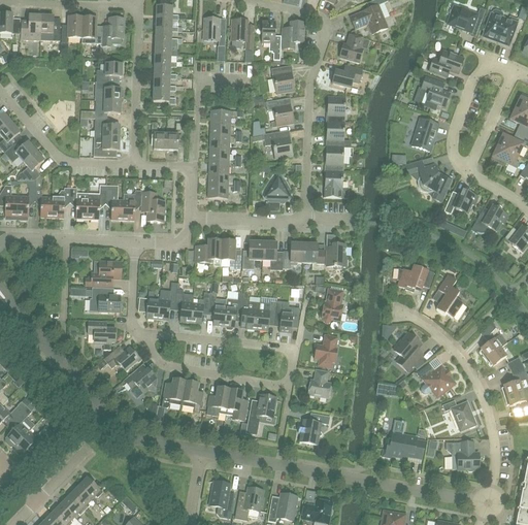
[(369,0),(366,1),(369,6),(362,9),(362,10),(350,15),(355,28),(367,23),(371,33),(387,26),(377,3),(385,0),(369,0)]
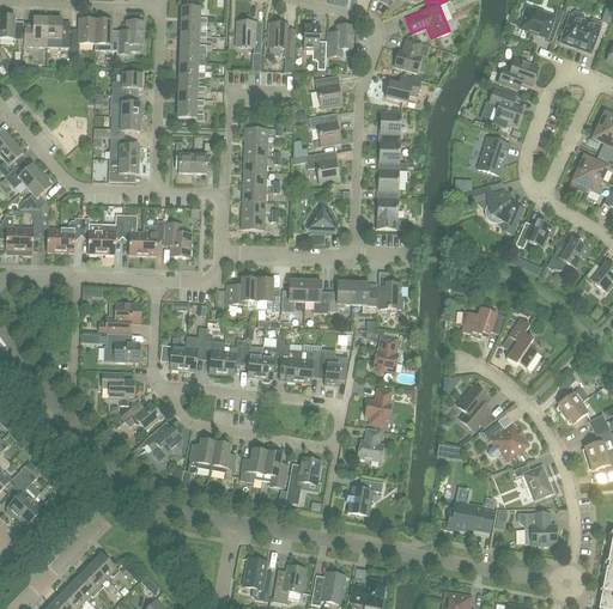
[(181,20),(199,22),(206,22),(206,16),(199,16),(200,6),(181,5),(181,20)]
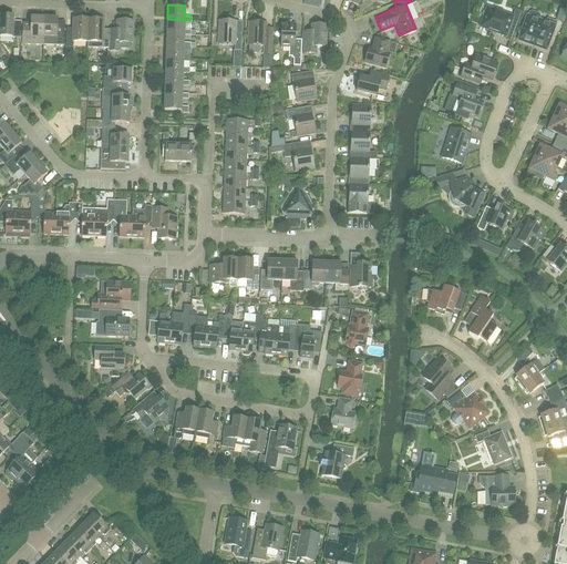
[(487,6),(481,24),(505,33),(512,14),(487,6)]
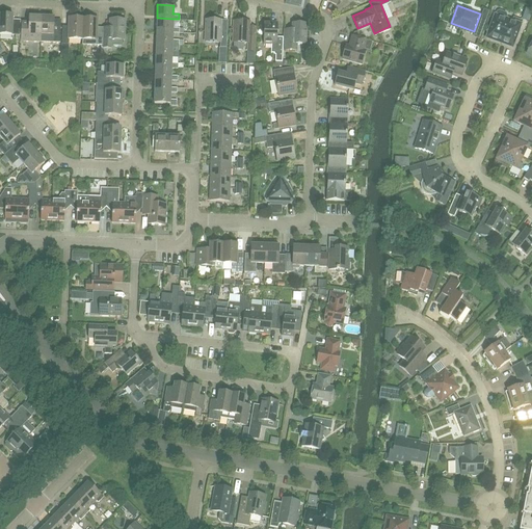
[(486,35),(512,45),(522,19),(513,16),(512,19),(505,16),(506,14),(505,10),(499,8),(496,9),(496,12),(495,11),(489,27),(486,28),(487,31),(486,35)]
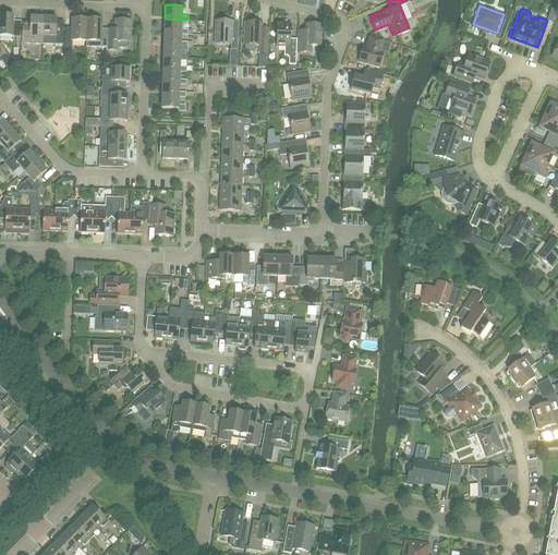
[(0,33),(21,35),(21,19),(13,17),(13,12),(0,12),(0,33)]
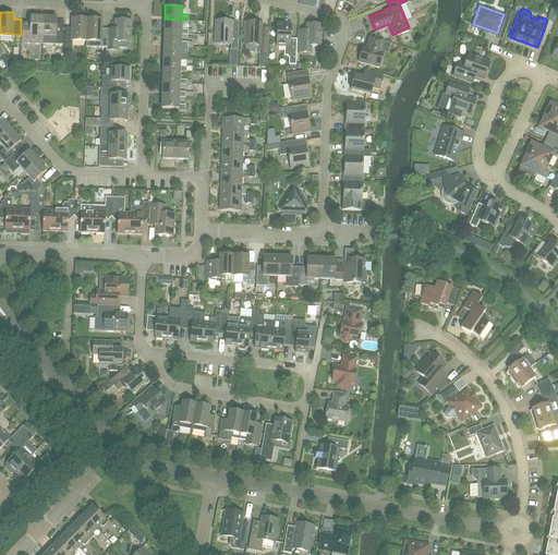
[(43,41),(44,15),(29,14),(29,27),(22,27),(22,40),(43,41)]
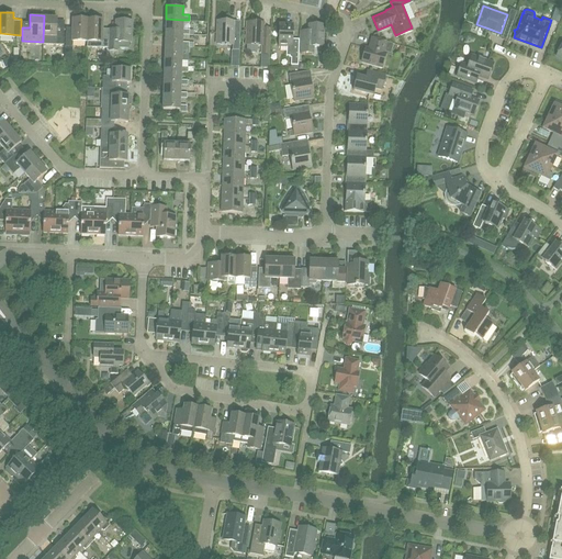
[(56,15),(44,15),(43,42),(63,42),(64,29),(56,29),(56,15)]
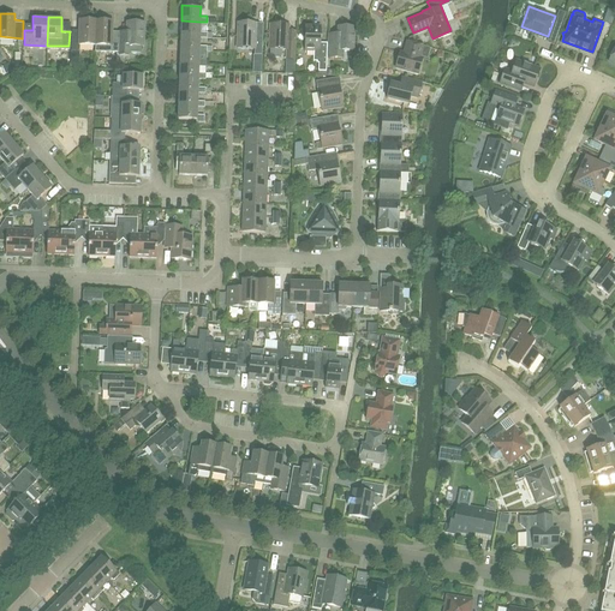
[(78,42),(95,42),(96,18),(79,18),(78,31),(71,30),(71,48),(78,48),(78,42)]
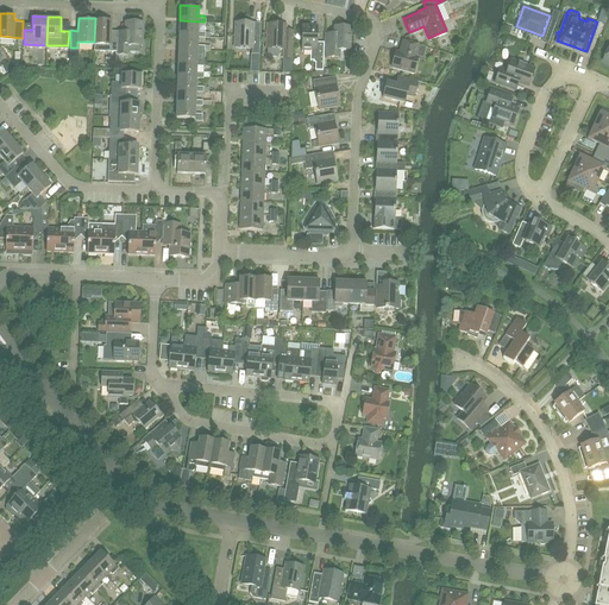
[(94,49),(110,49),(117,49),(118,32),(111,32),(111,19),(95,18),(94,42),(94,49)]
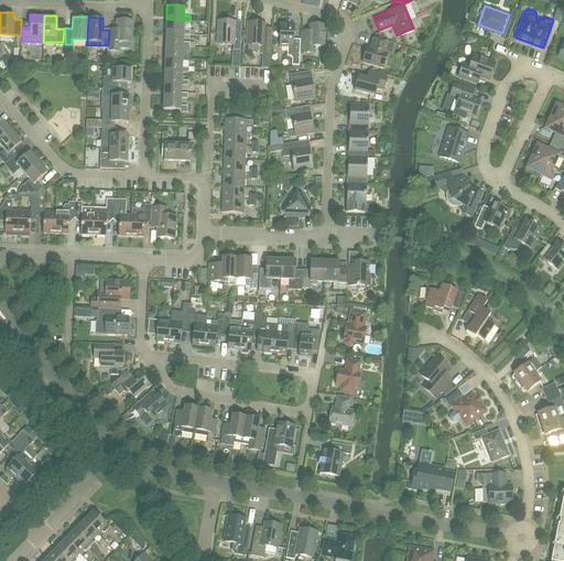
[(109,31),(108,47),(119,49),(120,45),(127,45),(129,43),(130,40),(131,40),(131,18),(116,18),(116,31),(109,31)]
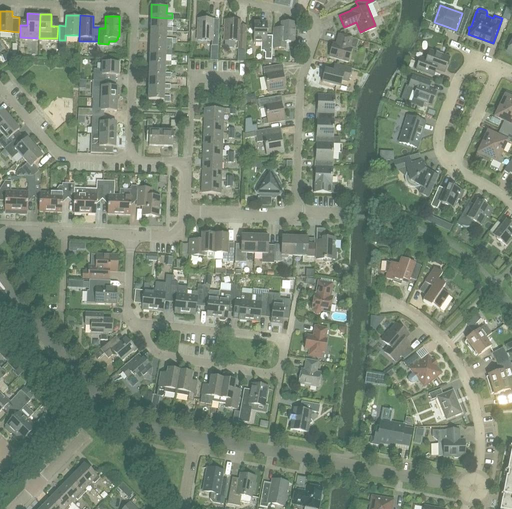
[(166,24),(166,18),(151,17),(150,28),(166,29),(172,29),(172,25),(166,24)]
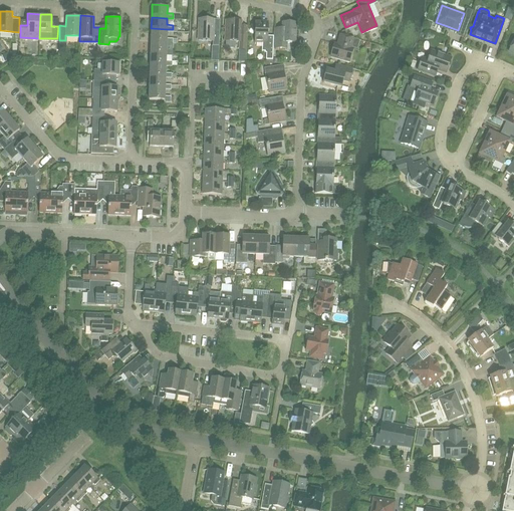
[(219,31),(213,30),(213,17),(199,17),(198,37),(213,38),(212,44),(219,45),(219,31)]
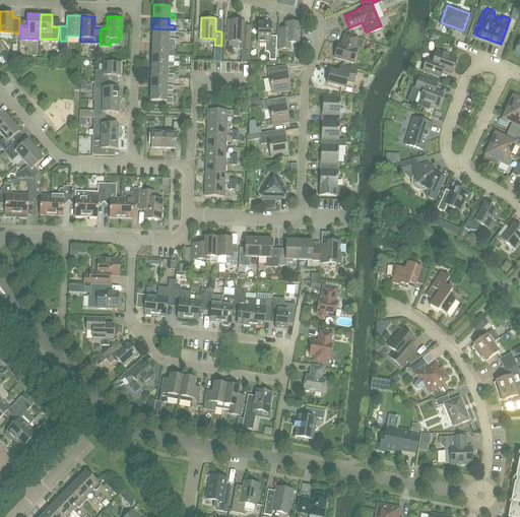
[(229,18),(228,39),(229,39),(229,44),(230,46),(236,47),(238,45),(238,39),(242,40),(242,48),(249,48),(250,34),(250,23),(243,23),(244,19),(229,18)]
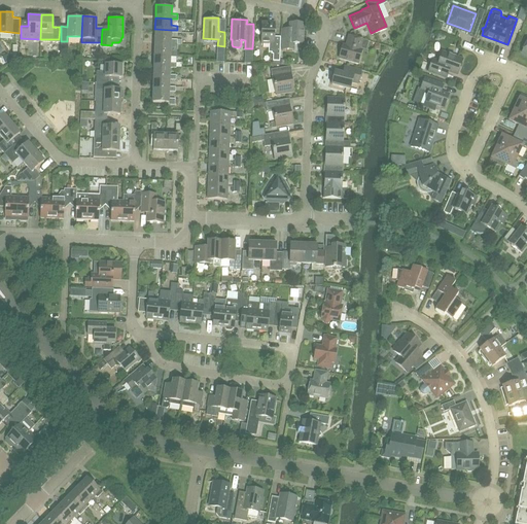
[(279,59),(280,34),(274,34),(274,21),(261,20),(260,40),(269,40),(268,49),(271,50),(273,51),(272,59),(279,59)]
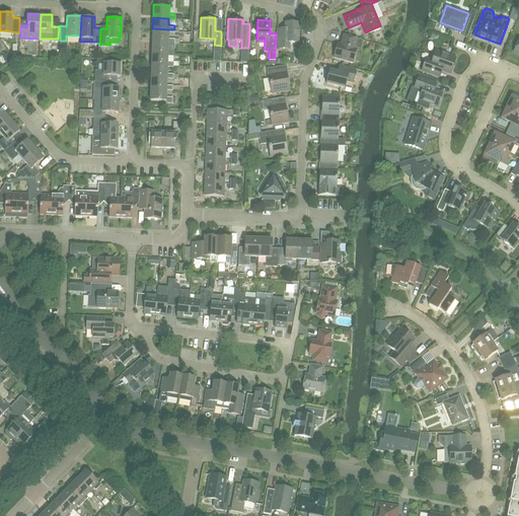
[(277,33),(277,46),(289,47),(289,41),(297,41),(298,21),(285,20),(285,26),(278,25),(277,33)]
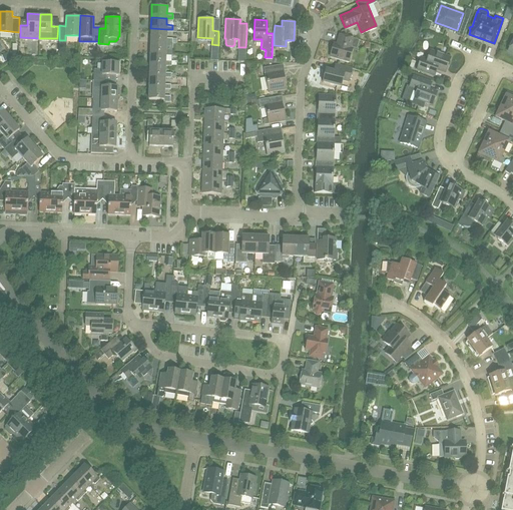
[(150,40),(165,41),(171,41),(172,36),(165,36),(166,29),(150,28),(150,40)]
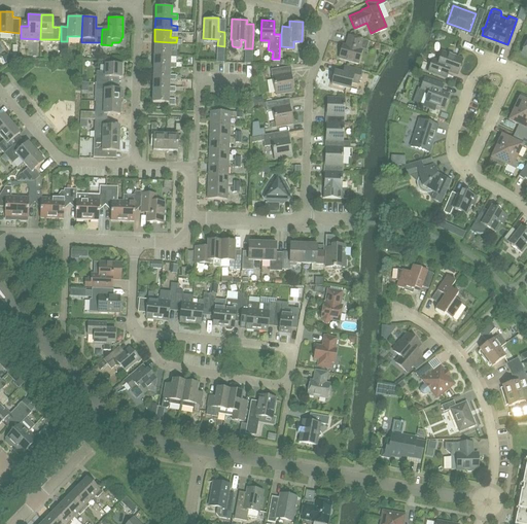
[(359,46),(362,37),(348,33),(345,43),(342,42),(339,56),(357,61),(361,47),(359,46)]
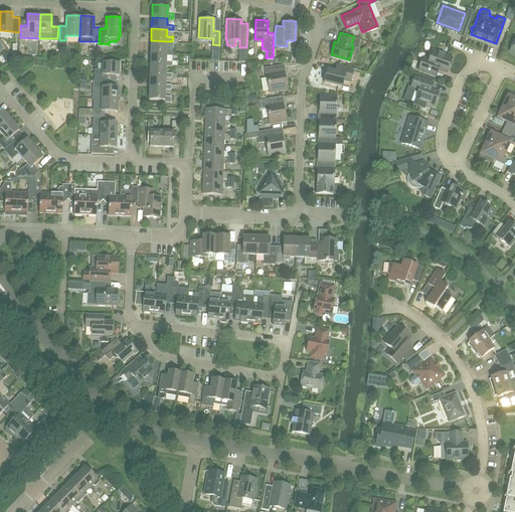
[(166,47),(166,41),(151,40),(150,51),(166,52),(172,52),(172,48),(166,47)]
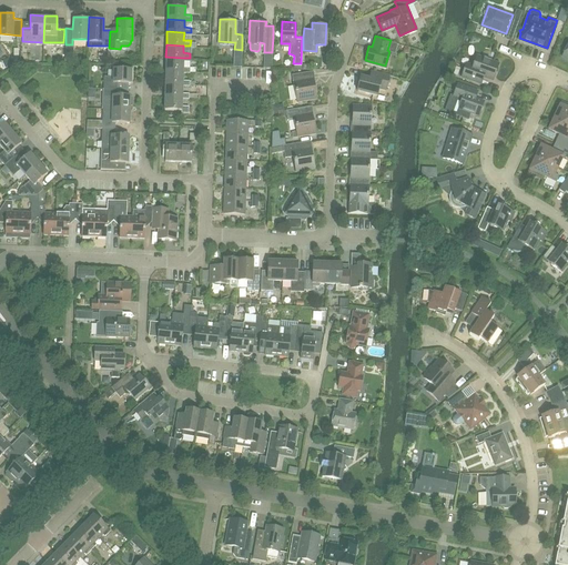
[(466,60),(460,74),(480,82),(484,74),(493,78),(498,62),(476,53),(473,62),(466,60)]
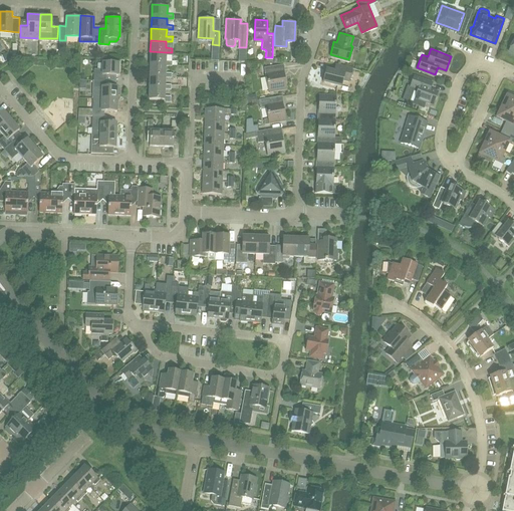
[(1,52),(3,57),(4,59),(11,56),(9,50),(1,52)]
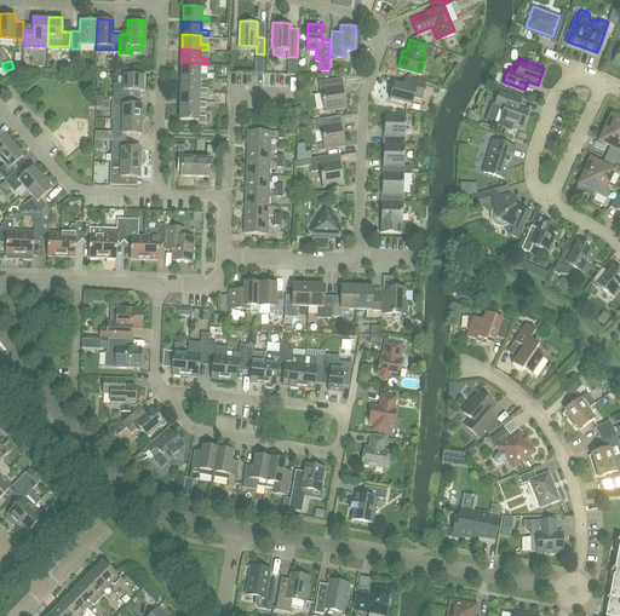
[(200,72),(200,63),(181,62),(181,76),(199,76),(207,78),(207,72),(200,72)]
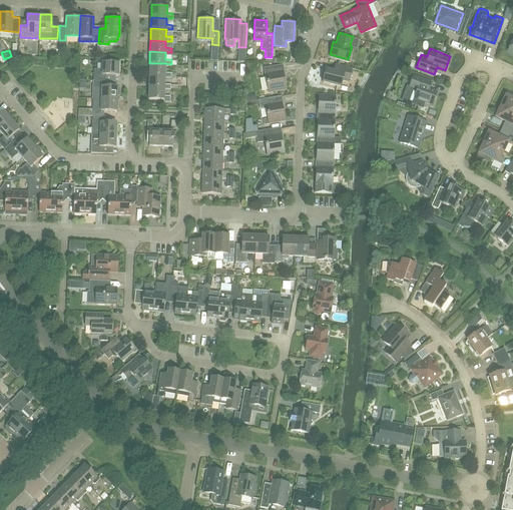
[(93,78),(105,78),(105,72),(117,73),(118,60),(102,60),(101,67),(93,66),(93,78)]
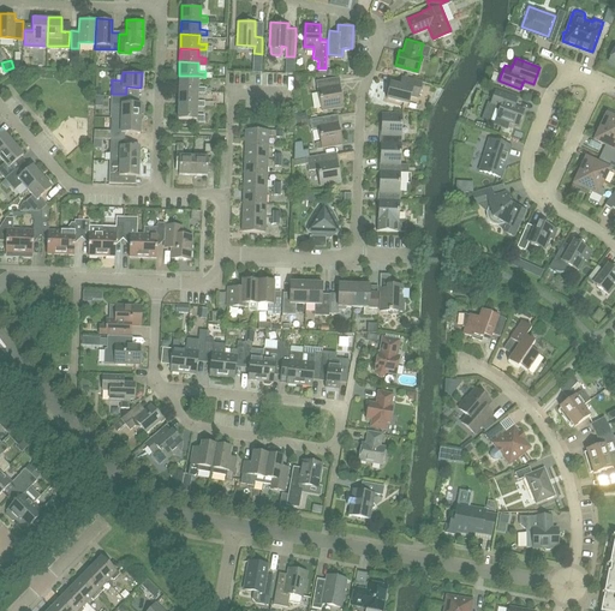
[(342,105),(338,75),(316,78),(317,87),(321,108),(342,105)]
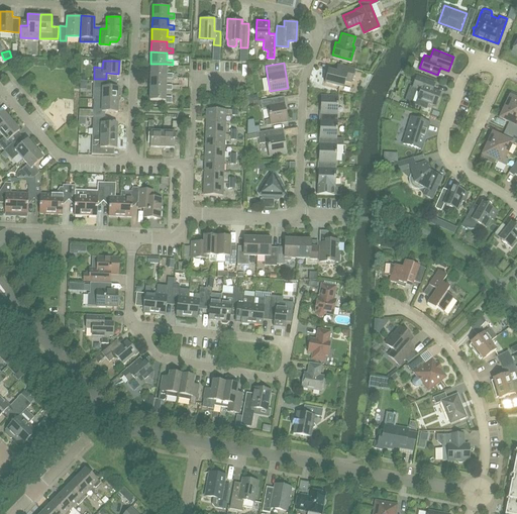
[(166,71),(166,64),(150,64),(149,75),(166,76),(172,76),(172,75),(177,76),(177,72),(172,72),(166,71)]
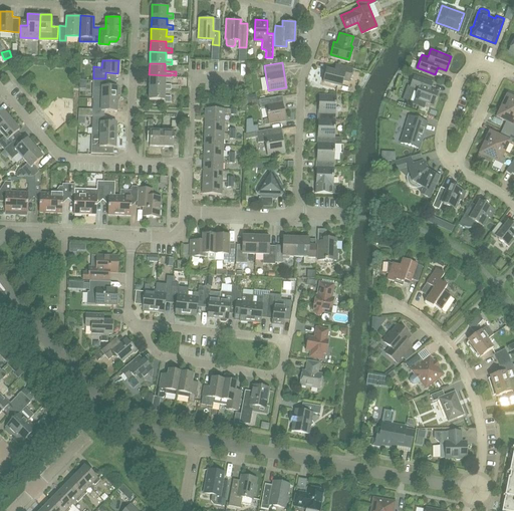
[(348,79),(352,66),(343,64),(341,70),(326,67),(322,80),(341,84),(342,77),(348,79)]
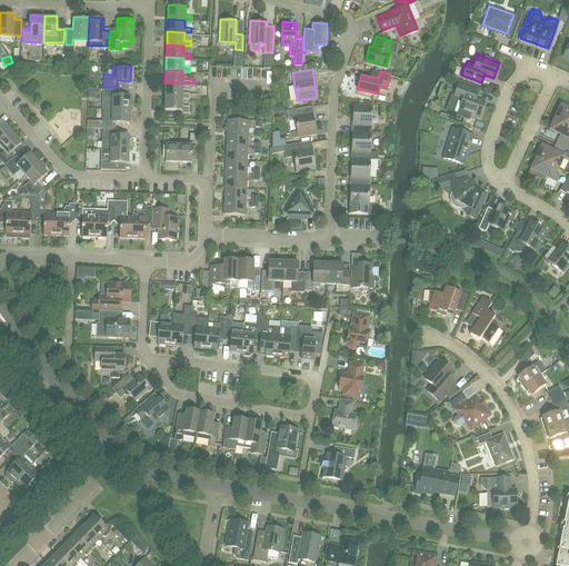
[(471,111),(479,113),(485,99),(472,96),(472,93),(475,88),(458,81),(453,95),(457,96),(451,110),(469,117),(471,111)]
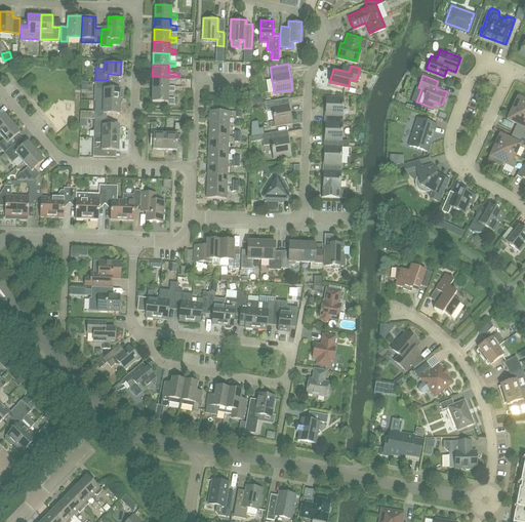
[(152,88),(168,88),(174,89),(174,87),(182,88),(182,84),(174,84),(168,84),(168,77),(152,76),(152,88)]
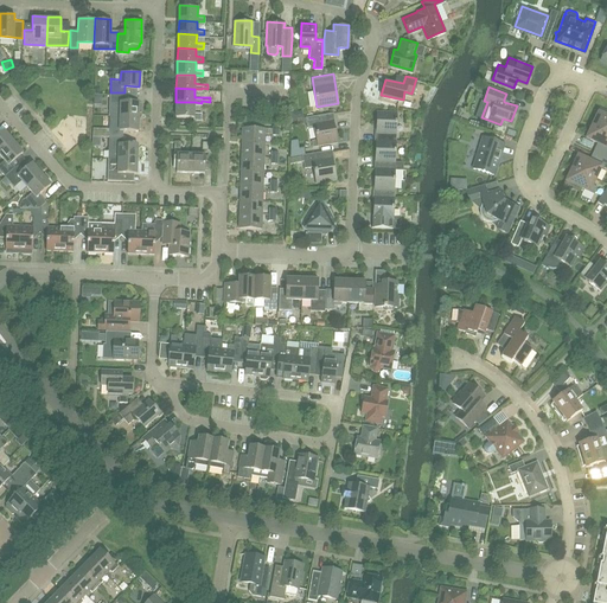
[(125,92),(110,92),(109,114),(139,115),(139,111),(140,110),(140,102),(139,100),(123,100),(125,92)]
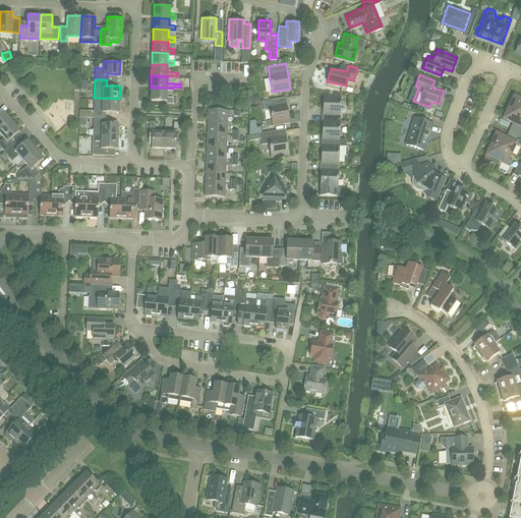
[(166,95),(167,88),(151,88),(151,99),(166,99),(166,101),(172,102),(173,95),(166,95)]
